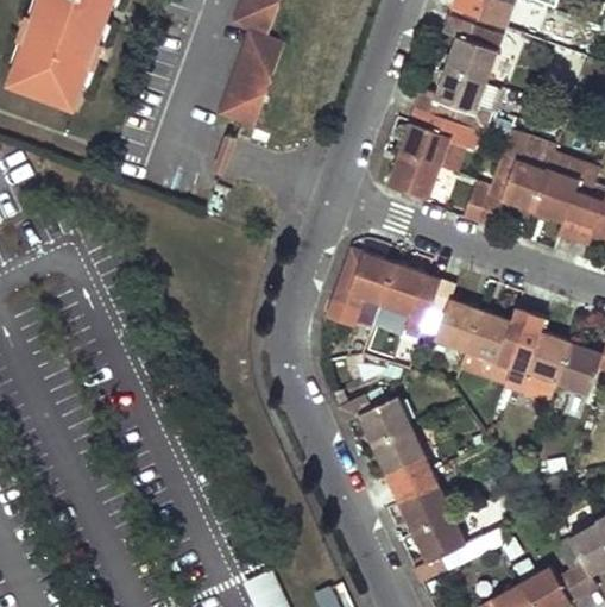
[(39,0),(33,18),(26,14),(17,41),(24,43),(17,63),(10,83),(71,106),(79,87),(86,66),(93,69),(102,44),(95,41),(102,22),(107,6),(109,0),(39,0)]
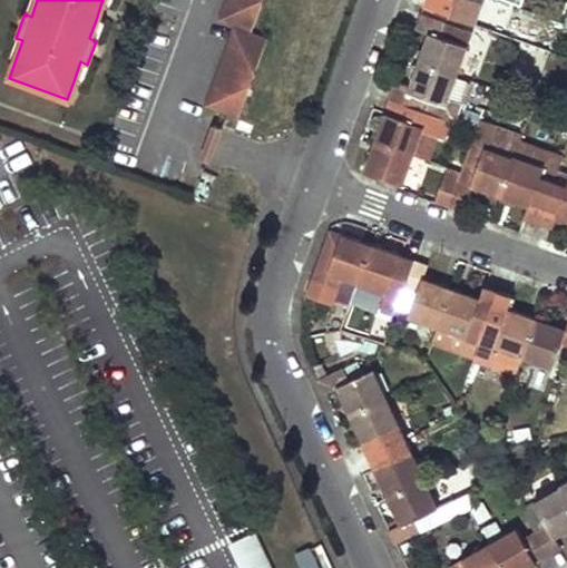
[(29,0),(25,13),(31,17),(37,0),(29,0)]
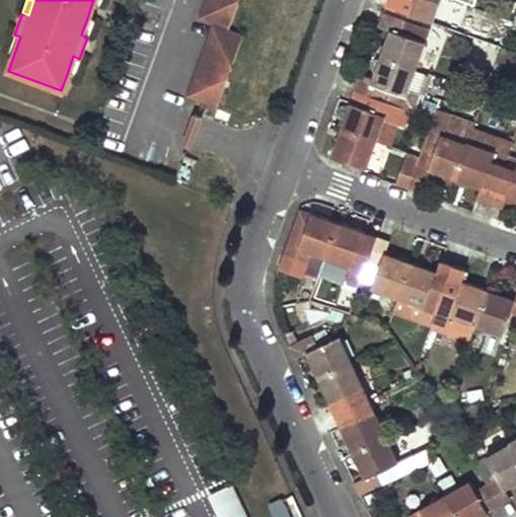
[(212,25),(186,98),(215,108),(240,38),(226,32),(237,0),(205,0),(198,20),(212,25)]
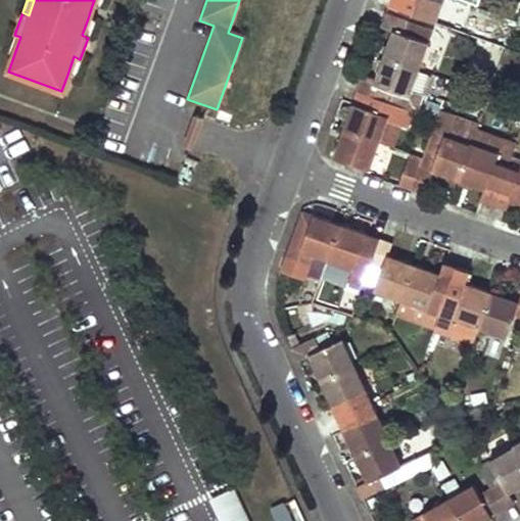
[(389,0),(424,12),(425,12),(436,16),(441,0),(389,0)]
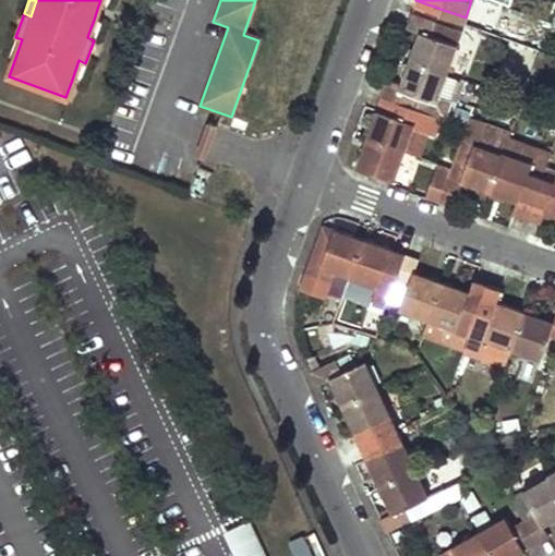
[(418,34),(456,47),(460,33),(410,15),(405,29),(418,34)]
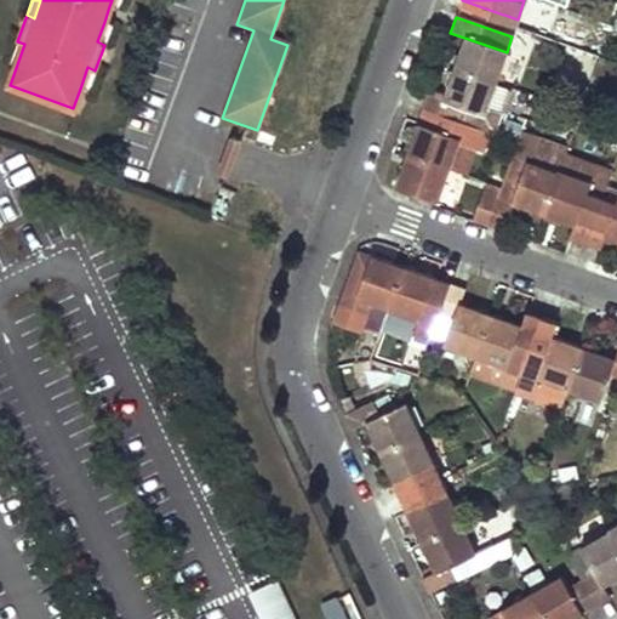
[(112,24),(104,22),(97,41),(104,45),(112,24)]
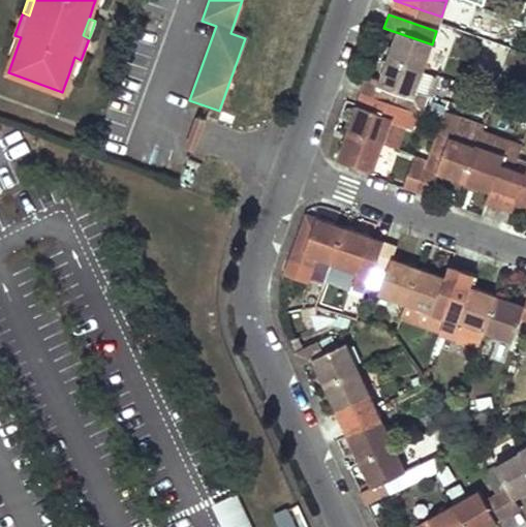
[(432,44),(396,32),(376,87),(364,83),(360,94),(385,102),(390,92),(412,100),(432,44)]
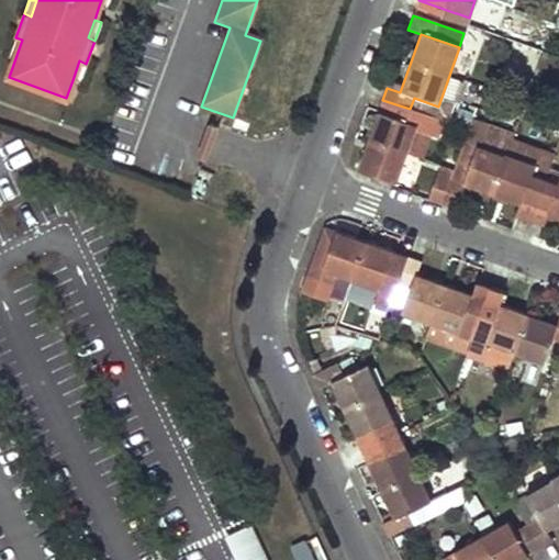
[(15,37),(9,56),(15,58),(22,40),(15,37)]
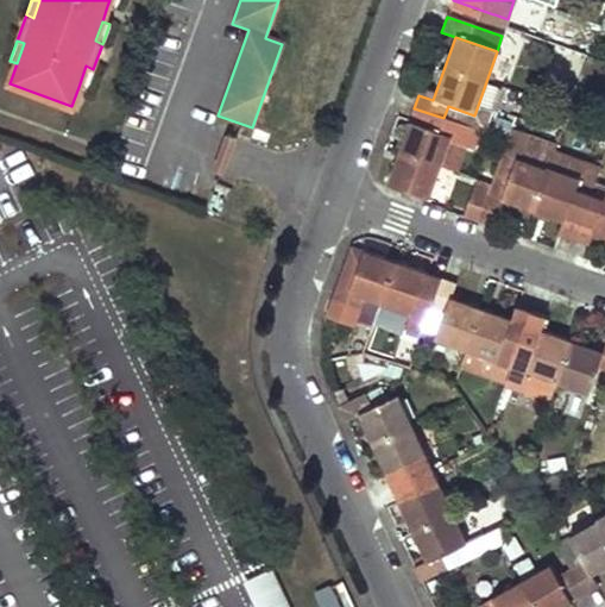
[(93,69),(86,66),(79,87),(86,89),(93,69)]
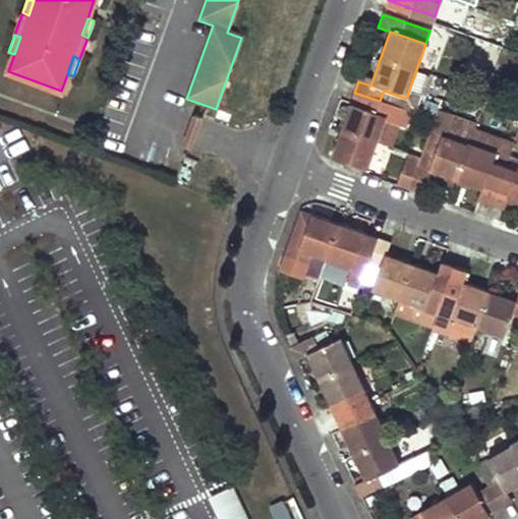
[(376,143),(385,118),(390,105),(380,101),(354,93),(350,105),(331,159),(365,172),(376,143)]
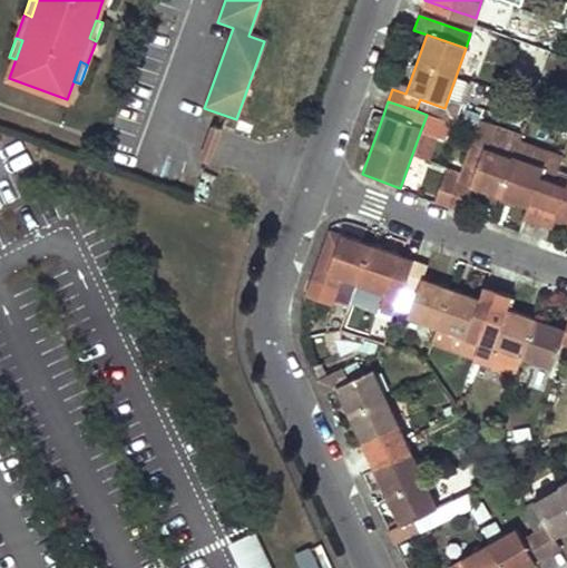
[(566,182),(565,188),(550,183),(538,178),(541,169),(511,158),(511,159),(510,159),(486,149),(488,143),(494,128),(477,123),(456,183),(446,207),(459,213),(469,187),(527,209),(522,222),(535,226),(540,209),(555,214),(554,218),(566,223),(566,182)]
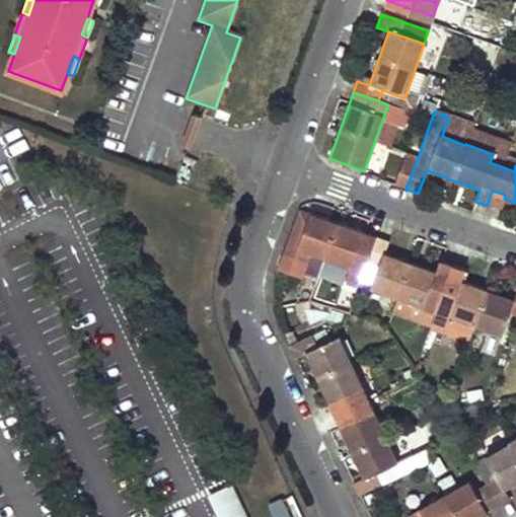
[(395,122),(383,118),(374,143),(386,147),(395,122)]
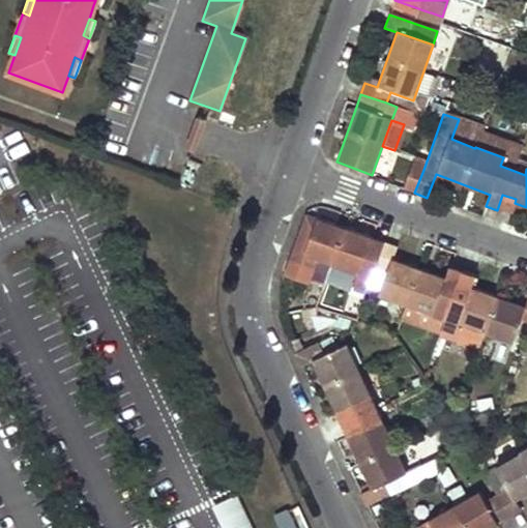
[(476,141),(454,133),(451,139),(474,148),(475,146),(476,141)]
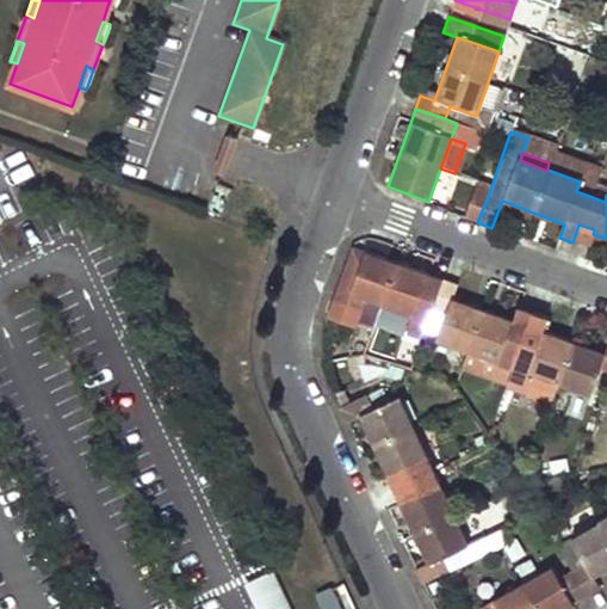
[(595,179),(549,162),(547,168),(546,171),(547,171),(547,170),(580,182),(576,191),(589,196),(595,179)]
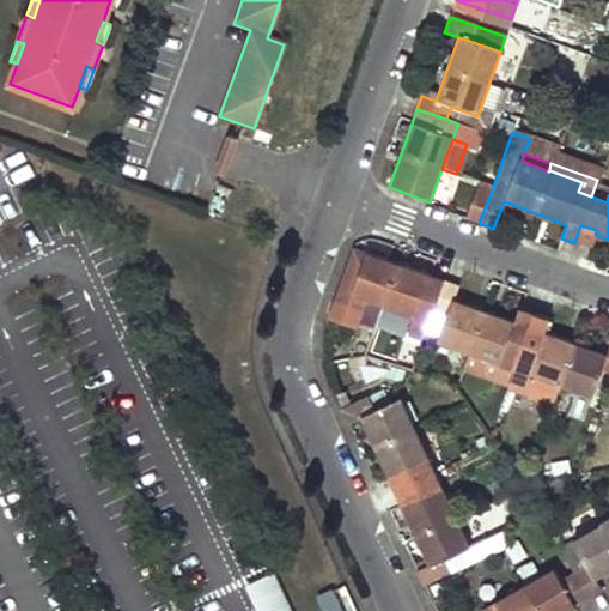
[(457,173),(448,204),(463,209),(473,177),(457,173)]
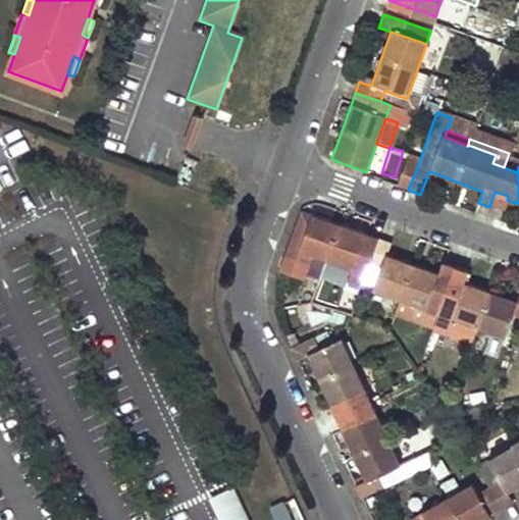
[(417,167),(405,163),(396,187),(408,190),(417,167)]
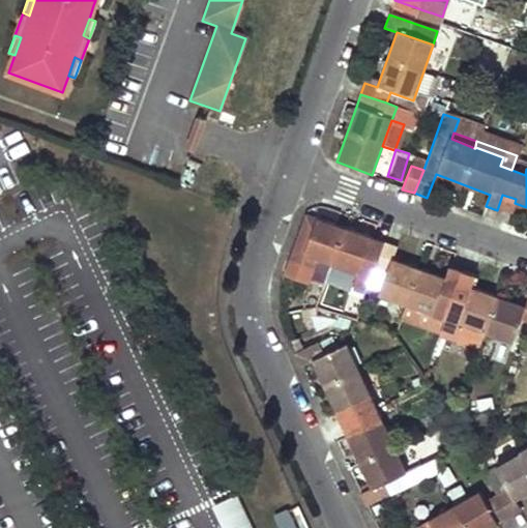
[(516,199),(502,195),(497,210),(510,214),(515,203),(516,199)]
